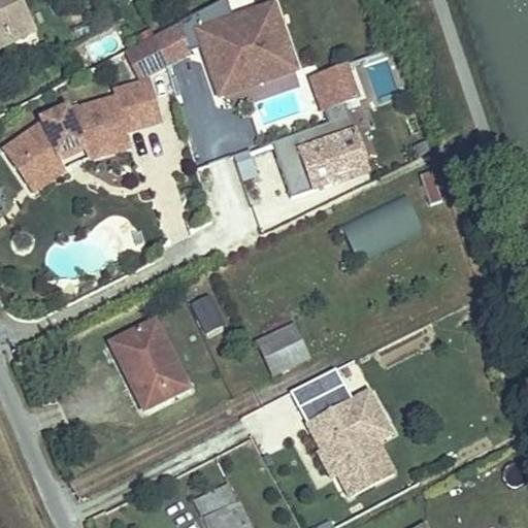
[(19,0),(0,0),(0,14),(13,41),(34,31),(19,0)]
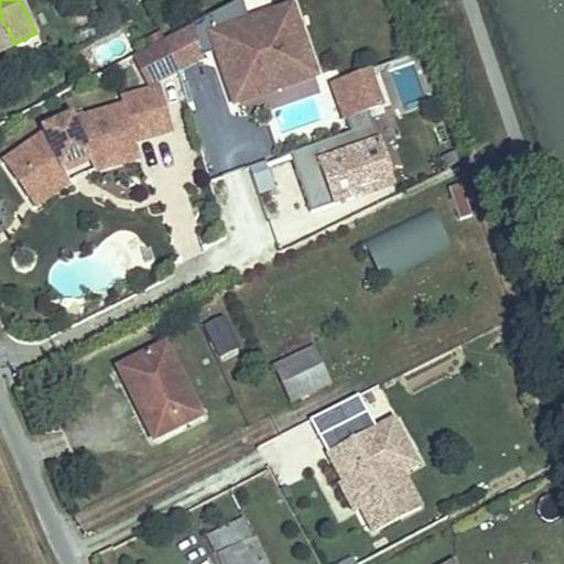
[(249,21),(241,0),(239,0),(163,41),(177,67),(179,72),(203,58),(202,54),(216,49),(229,88),(272,73),(278,89),(316,76),(291,7),(249,21)]
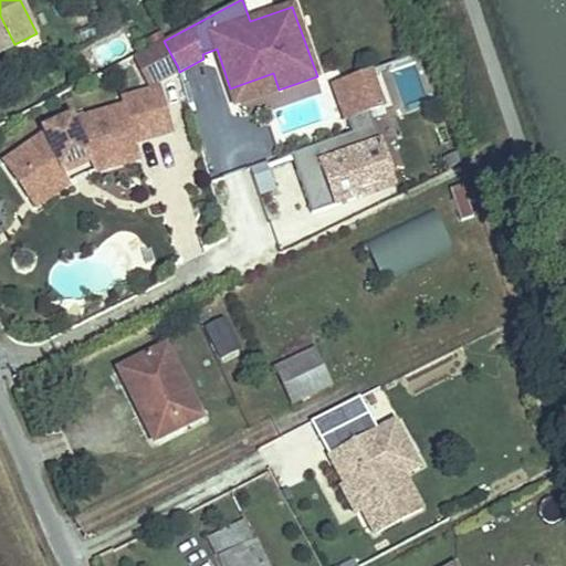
[(0,16),(0,51),(14,44),(0,16)]
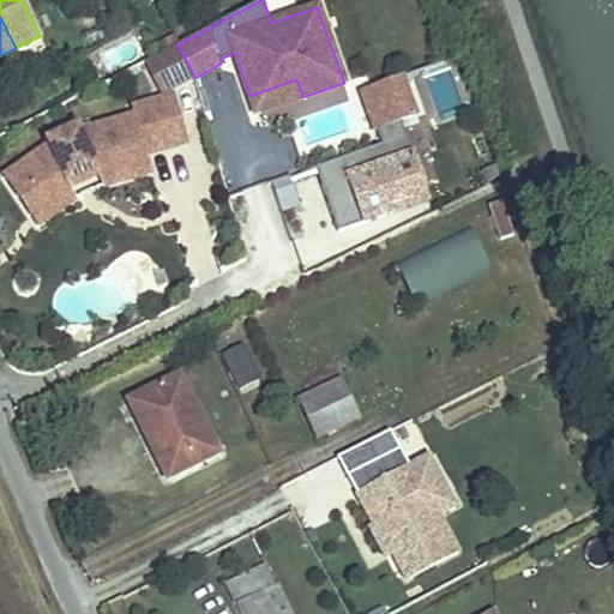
[(163,52),(179,43),(175,35),(158,43),(163,52)]
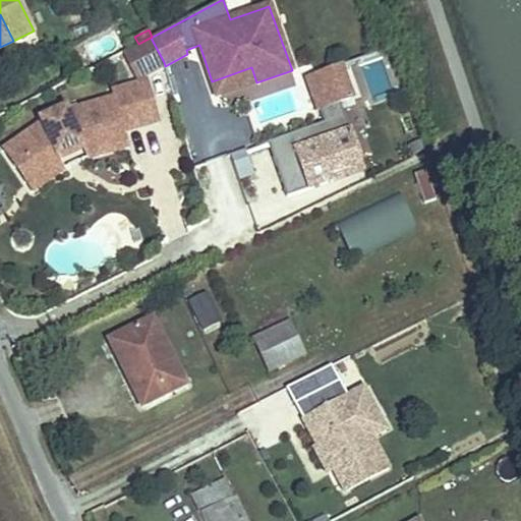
[(165,66),(164,62),(151,38),(123,52),(138,79),(165,66)]
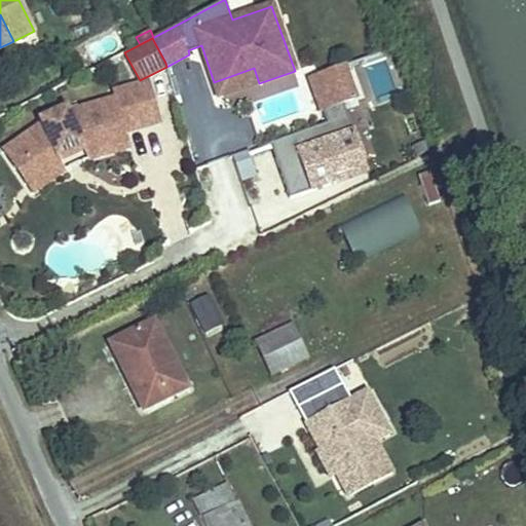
[(316,112),(357,99),(342,61),(303,75),(316,112)]
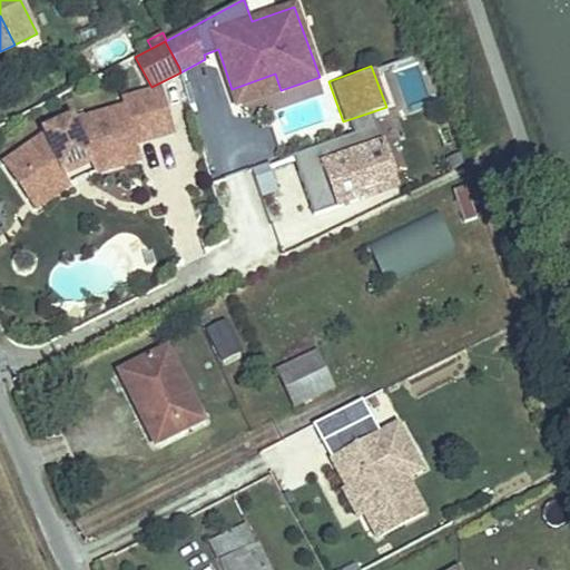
[(281,90),(275,74),(232,89),(237,106),(281,90)]
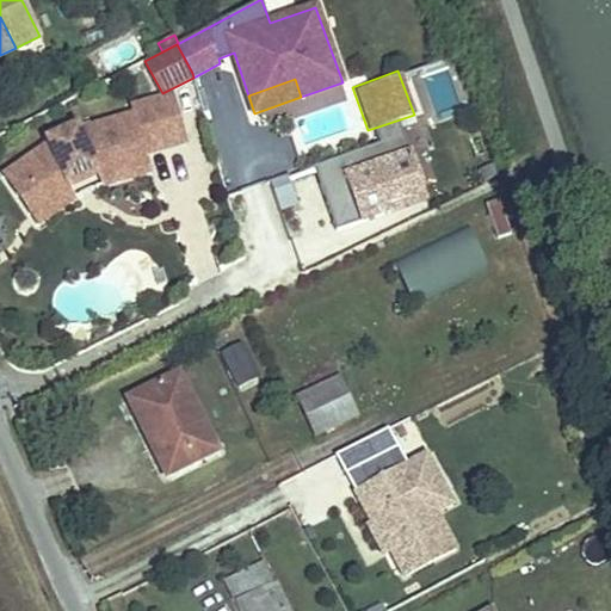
[(16,168),(42,207),(71,187),(68,183),(96,170),(98,176),(99,180),(148,166),(144,155),(186,143),(173,97),(131,109),(134,116),(79,131),(76,127),(47,141),(49,144),(16,168)]
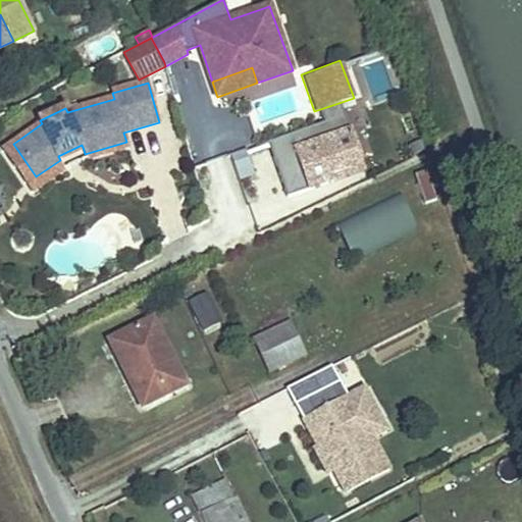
[(271,139),(283,193),(361,176),(345,104),(318,109),(322,127),(271,139)]
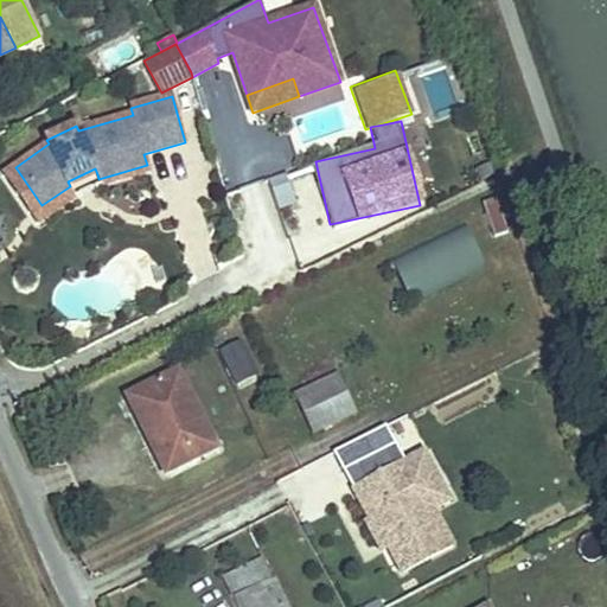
[(102,186),(149,172),(147,165),(98,179),(102,186)]
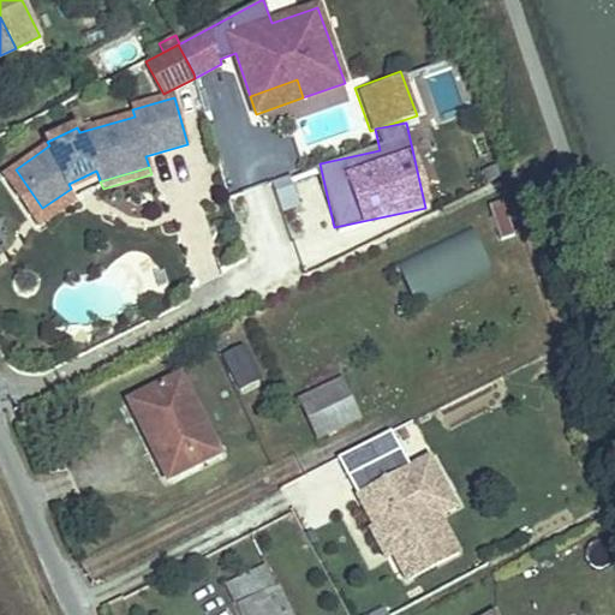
[(42,208),(16,169),(4,178),(37,227),(77,201),(71,189),(42,208)]
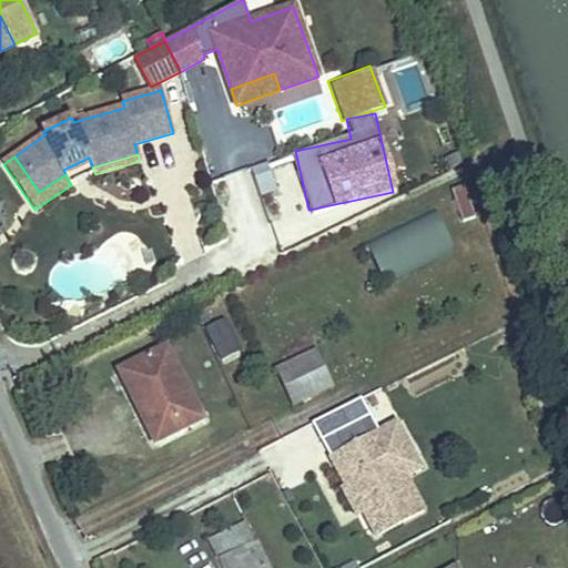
[(63,170),(66,174),(91,163),(89,158),(63,170)]
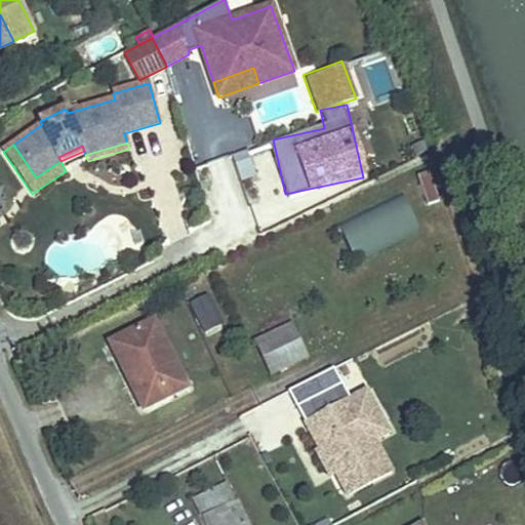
[(402,192),(335,219),(352,257),(418,230),(402,192)]
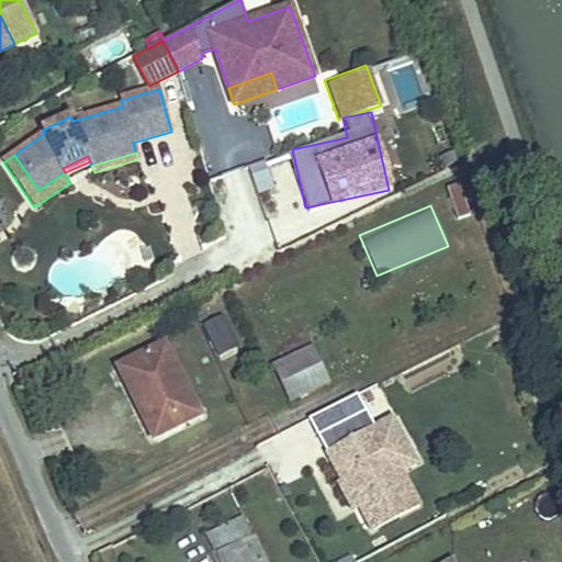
[(218,355),(236,346),(222,317),(204,325),(218,355)]
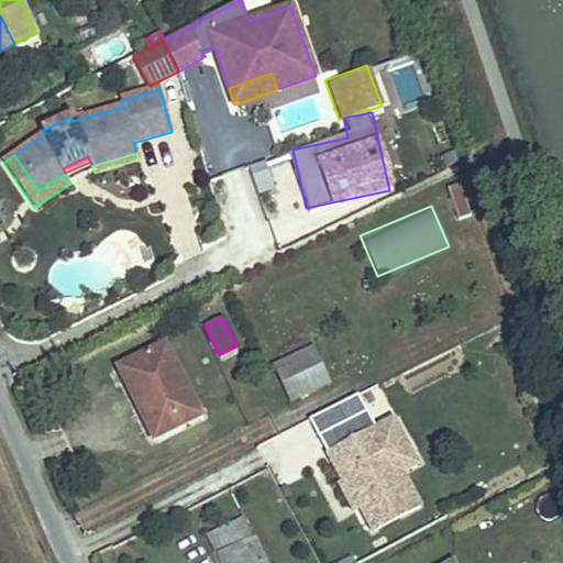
[(146,412),(158,437),(200,416),(165,345),(118,368),(142,416),(146,412)]
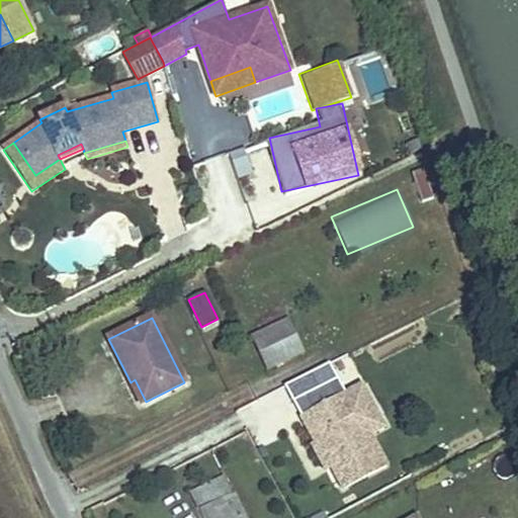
[(266,370),(304,353),(288,321),(251,338),(266,370)]
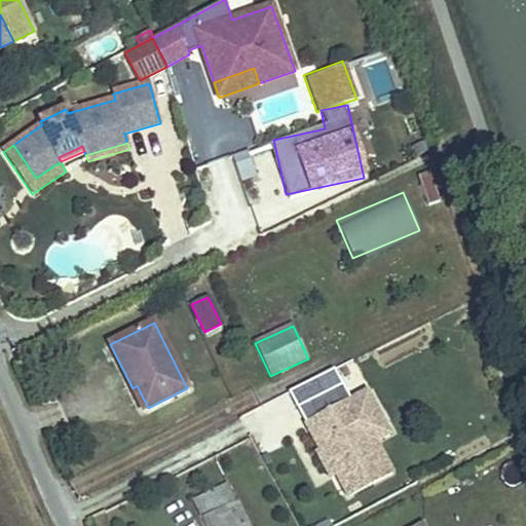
[(148,408),(137,385),(133,388),(143,411),(148,408)]
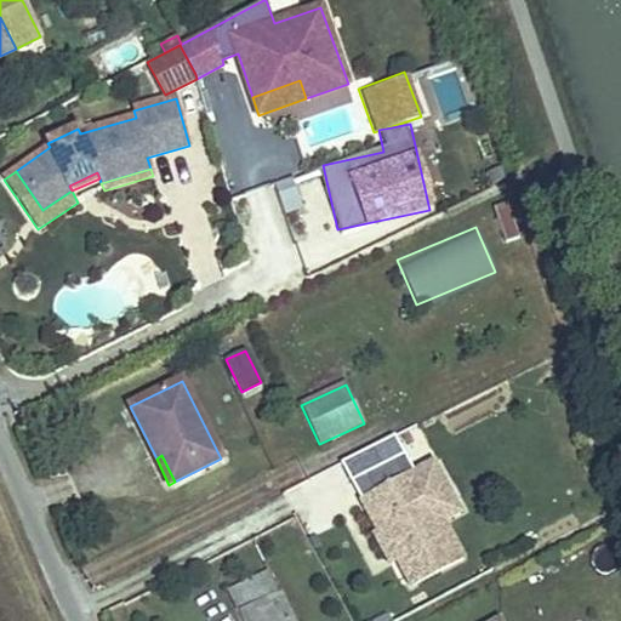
[(432,484),(460,537),(476,529),(449,476),(432,484)]
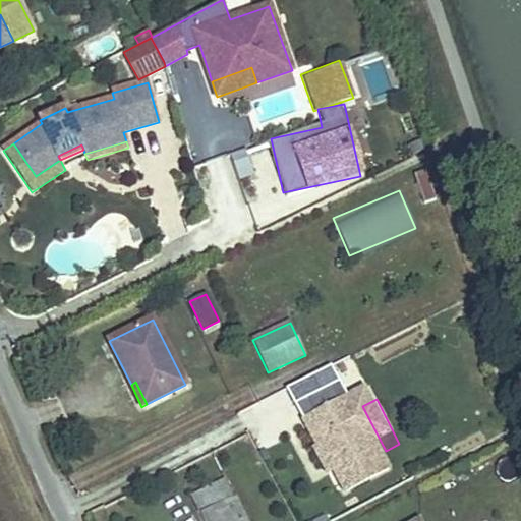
[(316,430),(330,456),(336,454),(345,472),(342,474),(346,482),(356,503),(401,480),(386,451),(362,406),(316,430)]
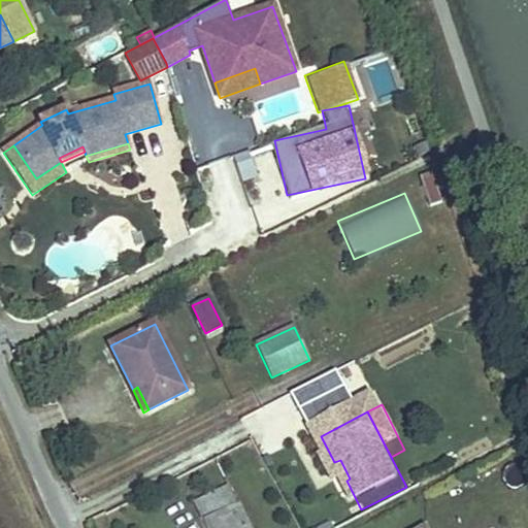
[(345,491),(351,489),(347,481),(350,479),(340,460),(334,462),(331,464),(345,491)]
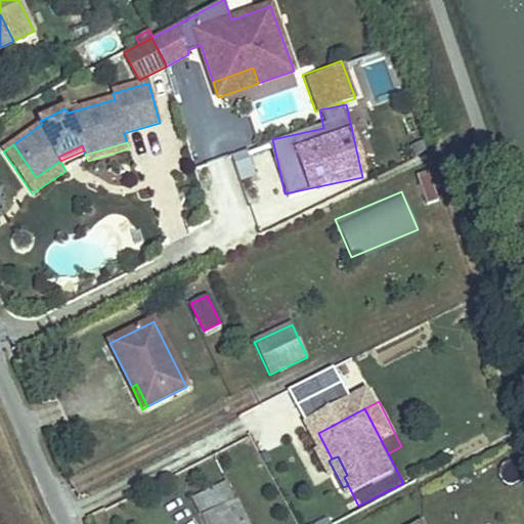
[(468,469),(457,475),(462,484),(473,478),(468,469)]
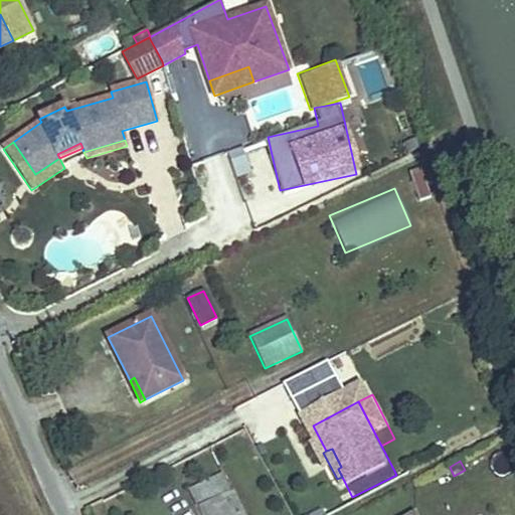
[(241,514),(223,476),(190,491),(201,514),(241,514)]
